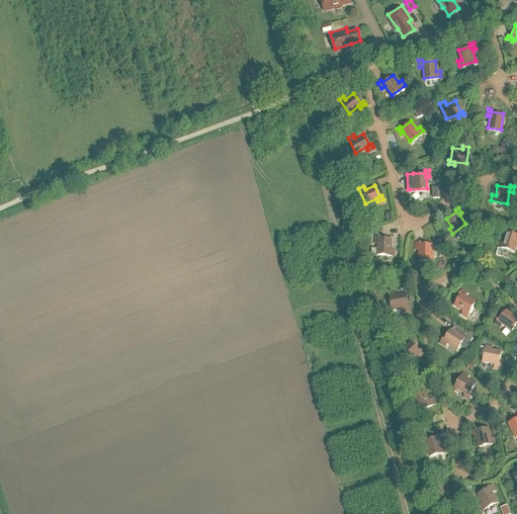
[(498,244),(514,249),(516,238),(516,233),(506,230),(503,240),(499,239),(498,244)]
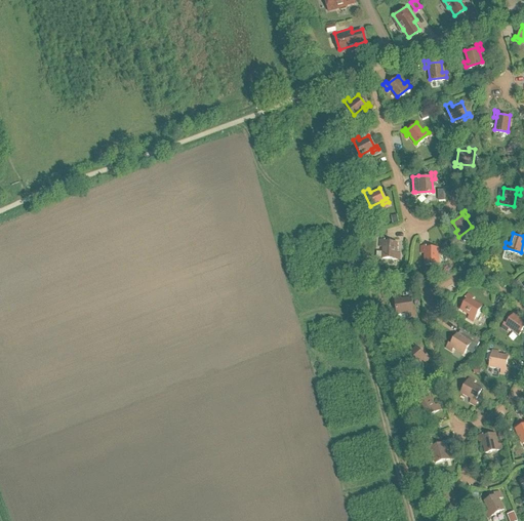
[(379,237),(379,244),(383,244),(381,255),(399,256),(399,251),(396,251),(396,241),(384,240),(384,237),(379,237)]
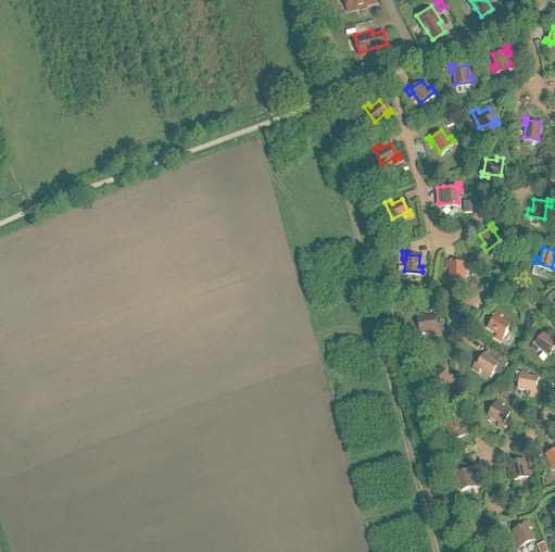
[(445,265),(450,265),(449,277),(464,278),(464,261),(450,261),(450,258),(445,258),(445,265)]
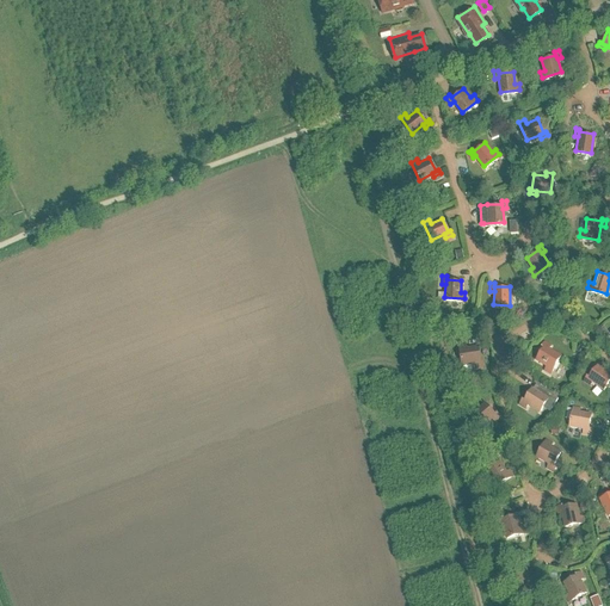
[(609,328),(603,322),(598,327),(604,333),(609,328)]
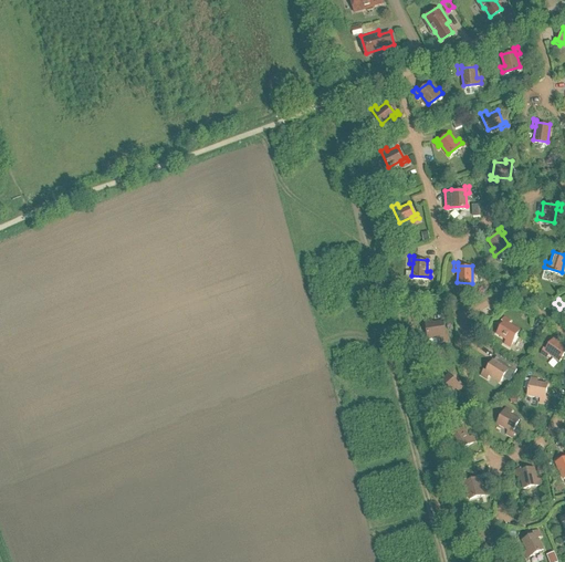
[(503,320),(497,331),(505,336),(503,340),(509,343),(519,328),(508,321),(510,318),(503,314),(501,318),(503,320)]
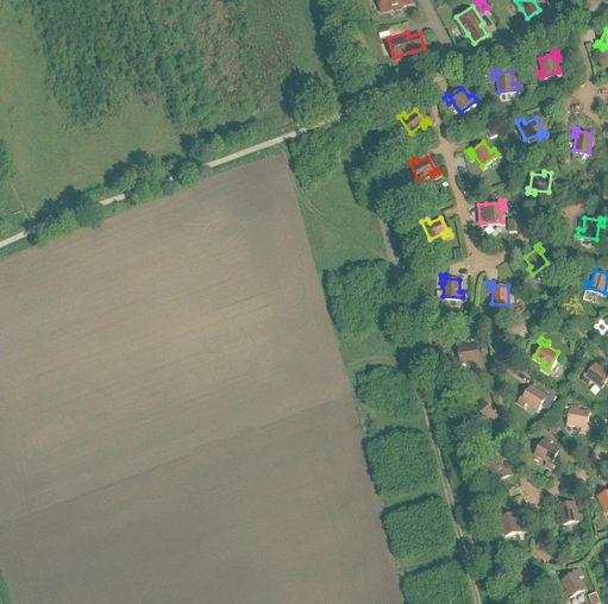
[(476,343),(464,345),(463,340),(457,341),(461,362),(474,359),(475,363),(482,362),(481,357),(478,358),(476,343)]
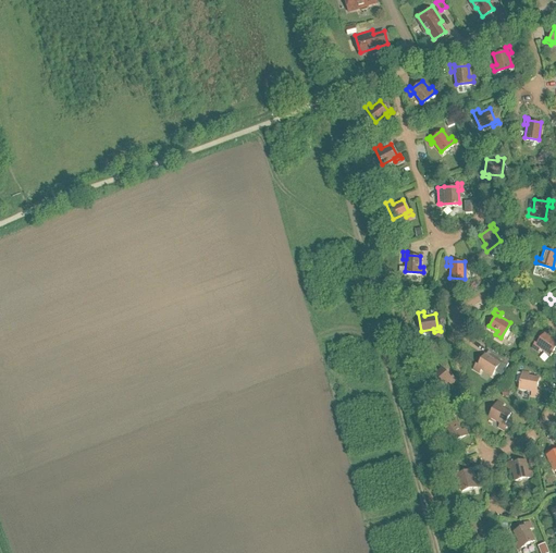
[(539,345),(550,353),(555,343),(555,335),(555,334),(553,338),(544,332),(536,343),(534,341),(531,344),(538,348),(539,345)]
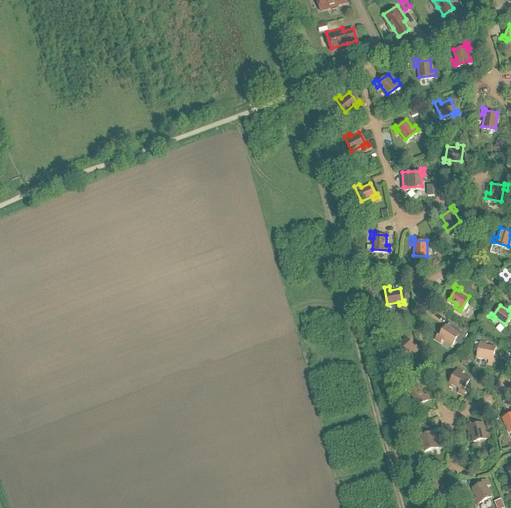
[(436,333),(434,336),(440,339),(442,337),(451,343),(456,336),(462,340),(467,332),(449,320),(446,324),(445,324),(439,334),(436,333)]
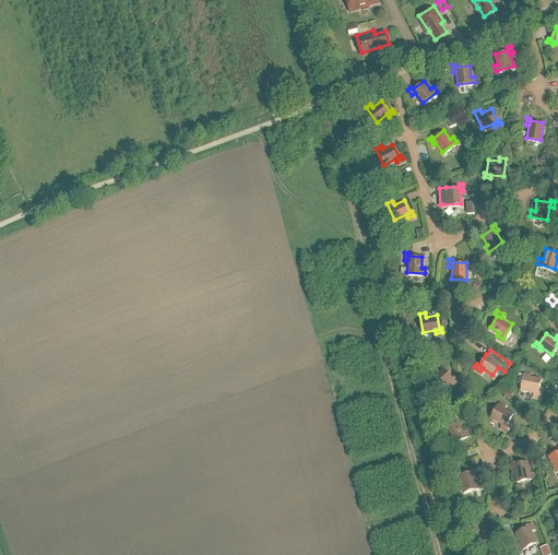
[(435,374),(432,372),(427,375),(439,389),(449,380),(451,384),(456,378),(453,376),(452,377),(442,367),(435,374)]
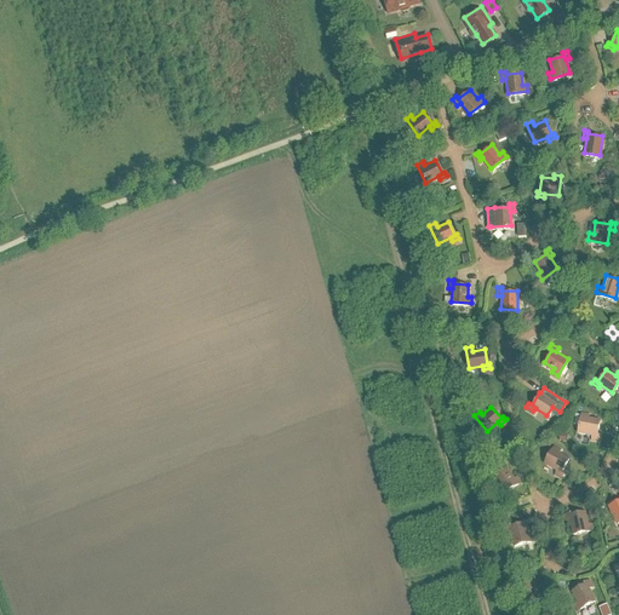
[(590,436),(599,437),(599,434),(596,432),(599,418),(586,415),(588,412),(582,411),(578,430),(591,432),(590,436)]
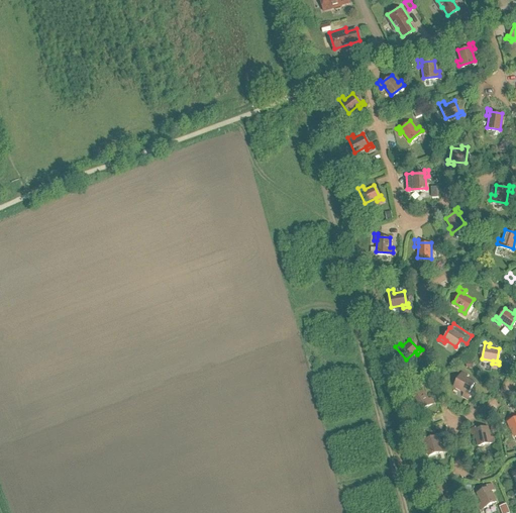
[(461,370),(453,385),(463,390),(462,393),(468,396),(470,393),(468,392),(474,381),(465,376),(467,373),(461,370)]
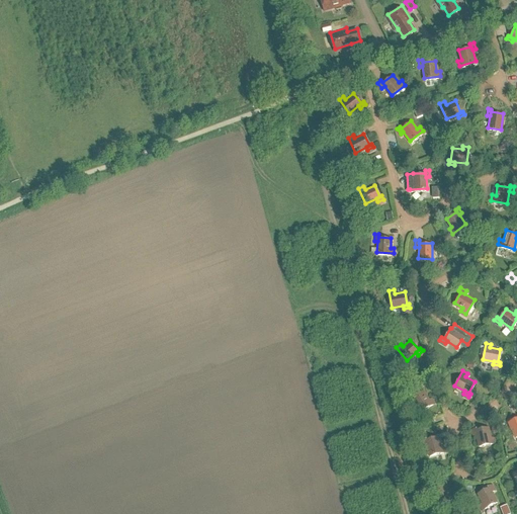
[(423,390),(412,397),(411,395),(408,397),(411,402),(414,400),(420,410),(434,401),(431,396),(428,398),(423,390)]
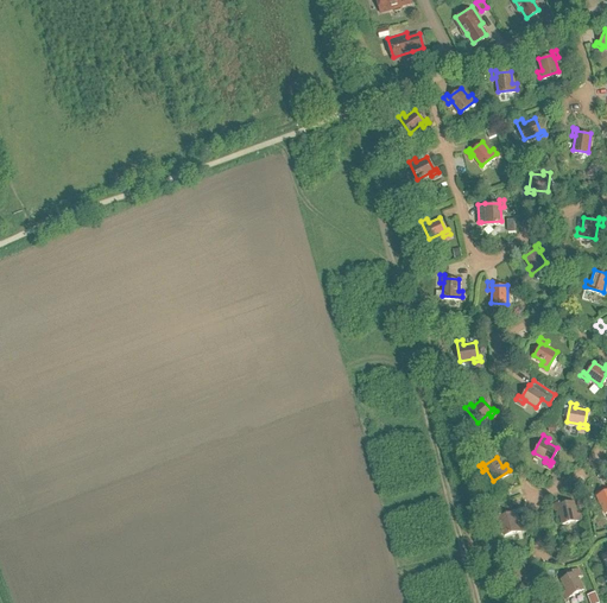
[(606,488),(596,494),(605,511),(606,509),(606,488)]
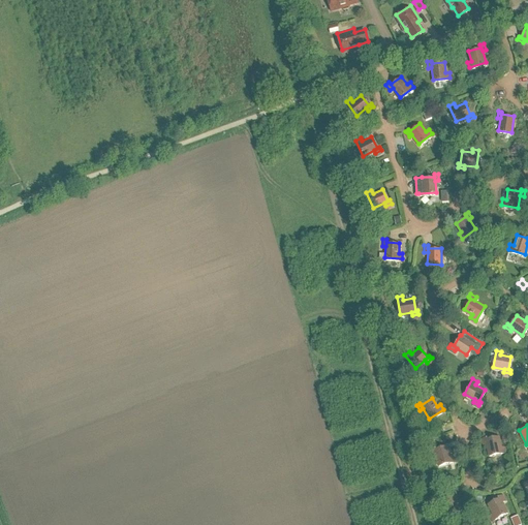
[(482,436),(483,442),(486,442),(489,454),(505,451),(504,444),(500,445),(498,435),(486,438),(485,435),(482,436)]
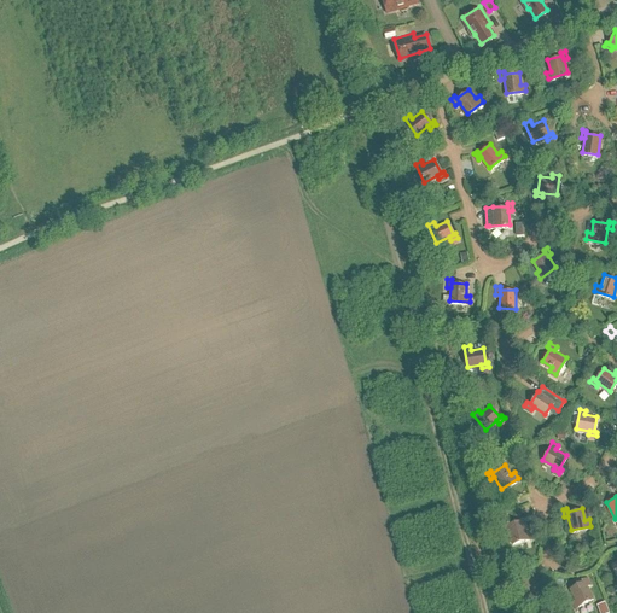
[(508,527),(512,542),(531,536),(529,530),(525,531),(522,519),(507,524),(507,520),(502,521),(505,529),(508,527)]
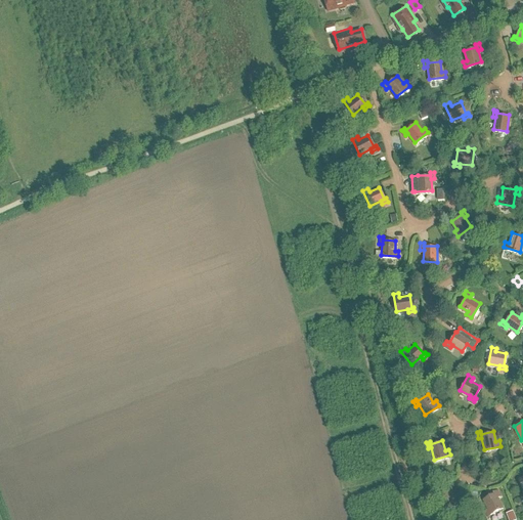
[(439,497),(444,509),(460,502),(458,496),(454,499),(450,488),(438,493),(437,491),(434,493),(436,500),(439,497)]
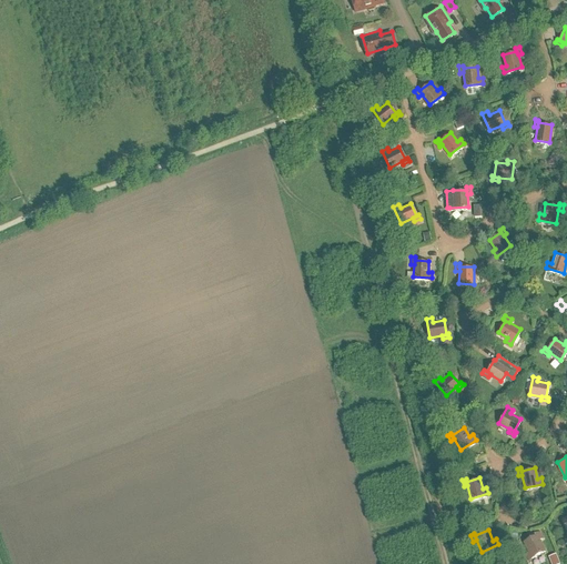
[(524,540),(528,550),(525,552),(528,557),(544,549),(538,537),(542,535),(538,530),(535,531),(536,534),(524,540)]
